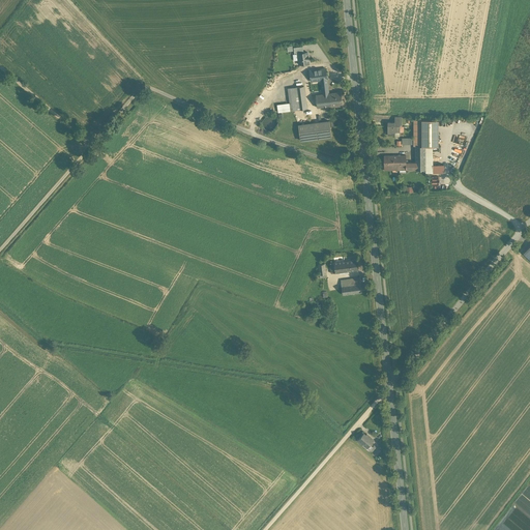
[(297,54),(298,59),(299,64),(310,63),(307,52),(304,53),(297,54)]
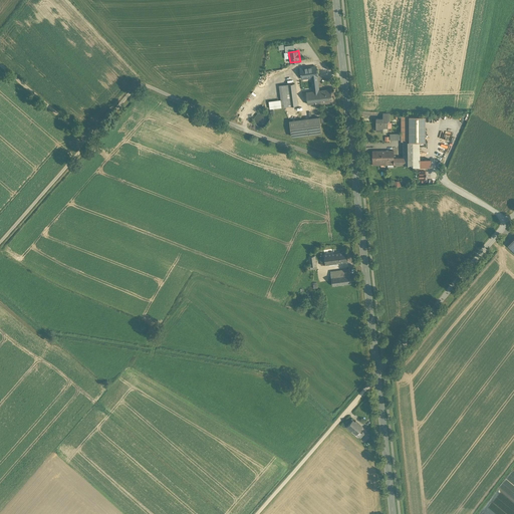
[(316,66),(300,68),(302,78),(311,77),(317,76),(316,66)]
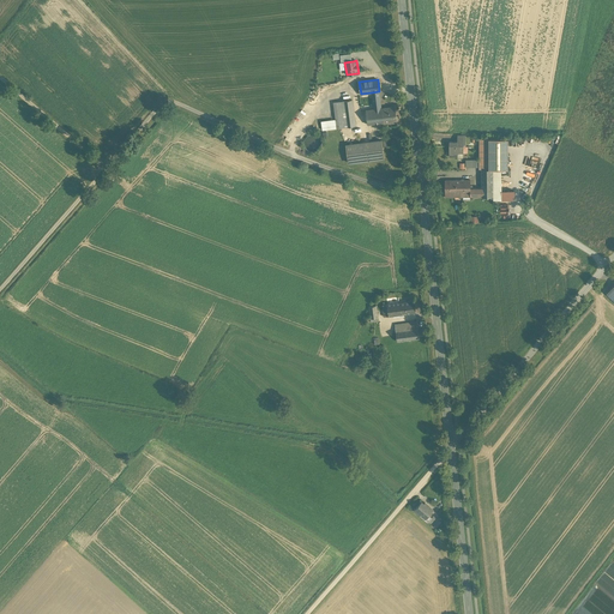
[(351,100),(343,101),(345,121),(355,120),(351,100)]
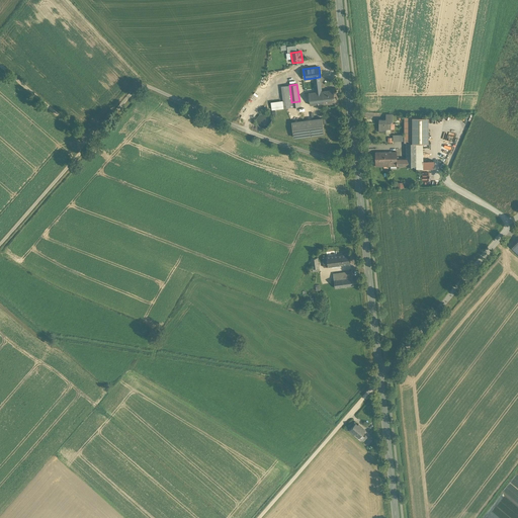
[(289,85),(281,86),(283,100),(284,108),(292,107),(291,102),(289,85)]
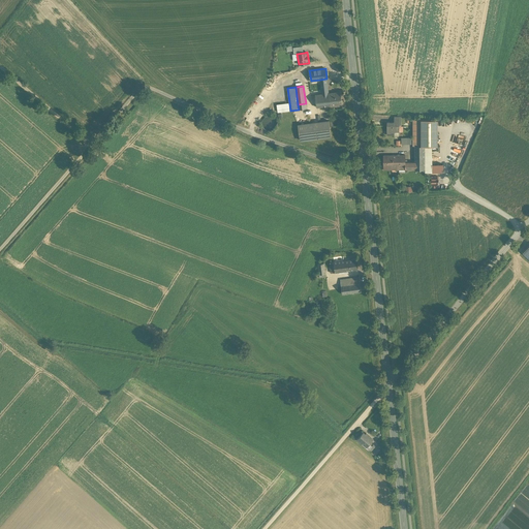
[(340,91),(329,93),(331,105),(342,103),(340,91)]
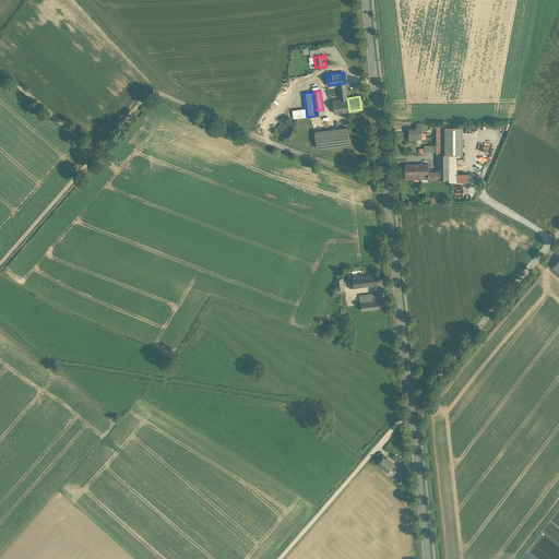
[(341,99),(333,99),(334,113),(349,111),(347,98),(341,99)]
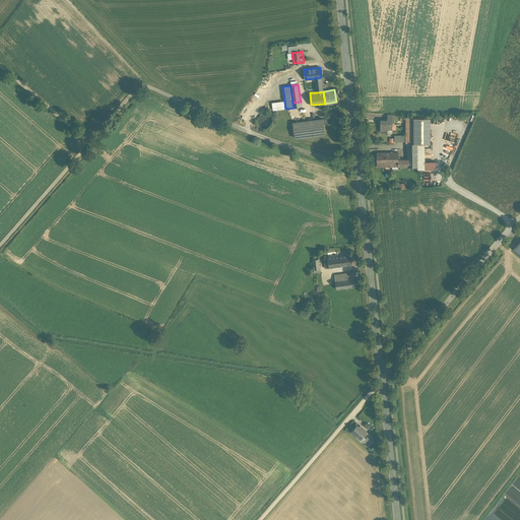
[(284,101),(272,103),(273,110),(285,109),(284,101)]
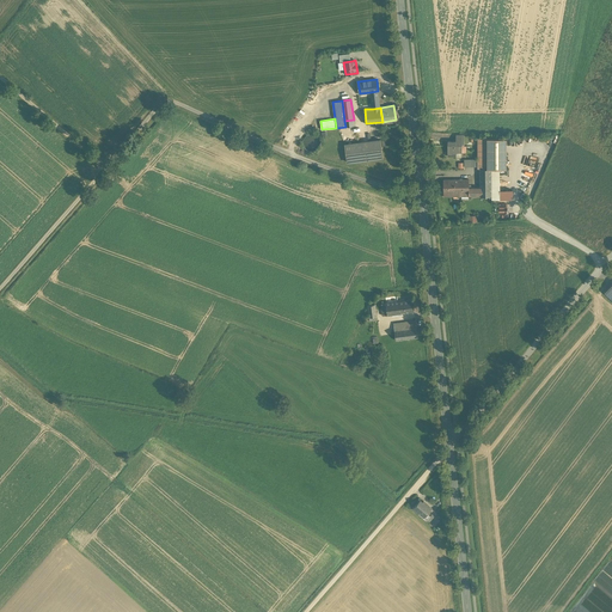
[(319,146),(320,142),(319,139),(318,136),(314,135),(312,134),(308,135),(306,136),(304,140),(303,142),(304,146),(306,148),(308,151),(312,152),(316,151),(318,148),(319,146)]
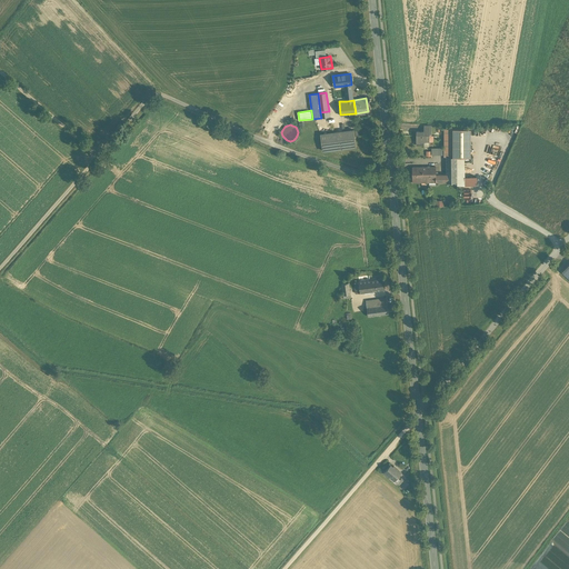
[(423,131),(417,131),(416,141),(429,141),(429,133),(431,133),(431,126),(425,126),(423,131)]
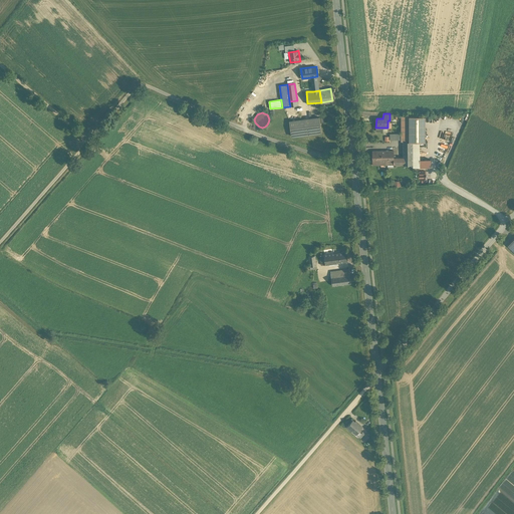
[(425,115),(401,115),(401,142),(403,142),(413,142),(420,142),(425,142),(425,115)]
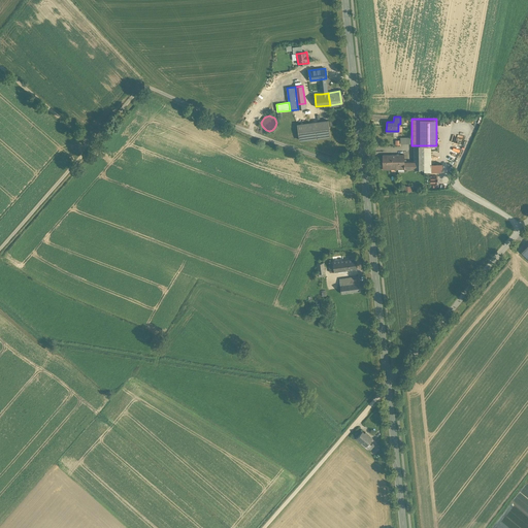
[(328,121),(297,124),(299,139),(330,135),(329,126),(328,121)]
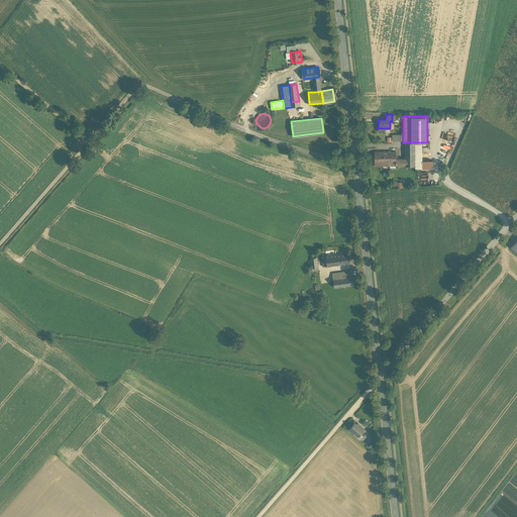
[(415,142),(405,142),(405,159),(406,166),(415,166),(415,142)]
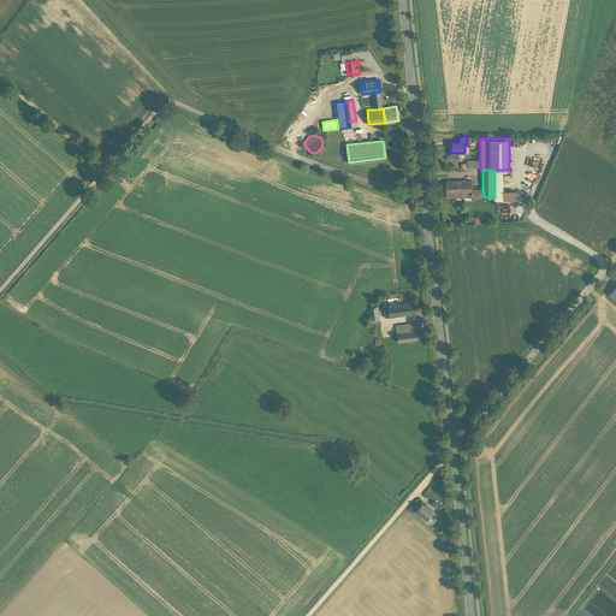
[(503,170),(495,170),(495,197),(499,197),(499,201),(516,200),(516,191),(503,191),(503,170)]
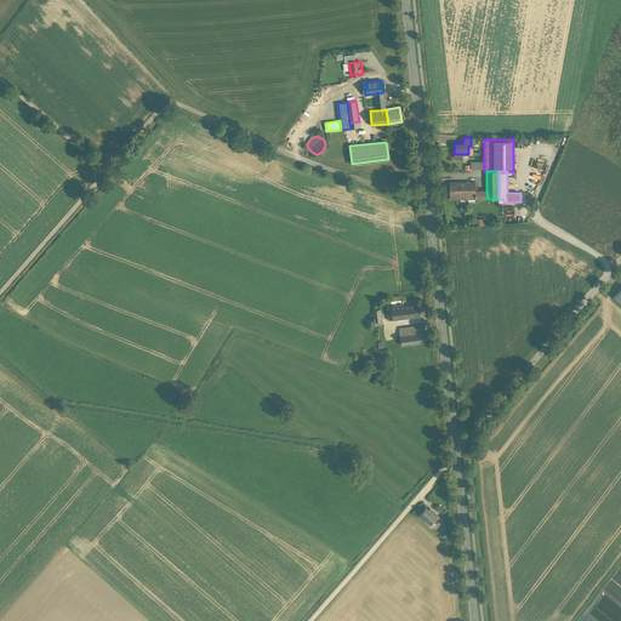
[(461,182),(450,182),(450,195),(461,195),(461,182)]
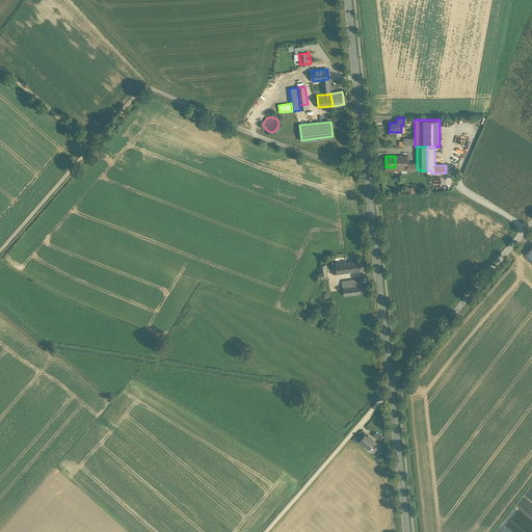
[(407,163),(407,156),(395,156),(395,167),(395,170),(418,170),(417,163),(407,163)]
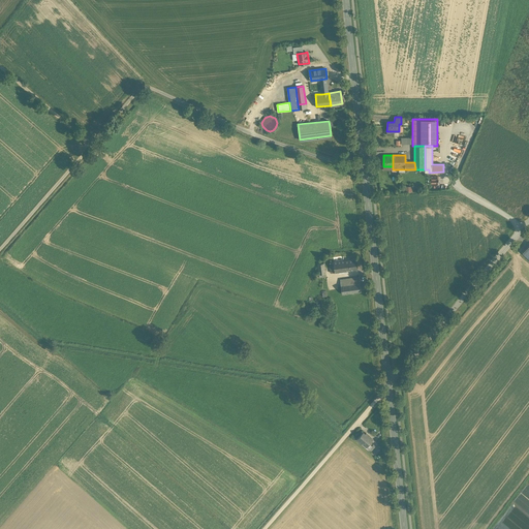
[(356,258),(349,259),(350,270),(359,269),(356,258)]
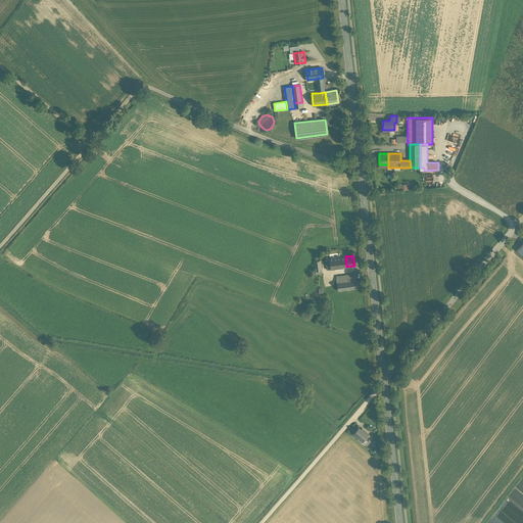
[(345,256),(326,259),(327,270),(346,267),(345,256)]
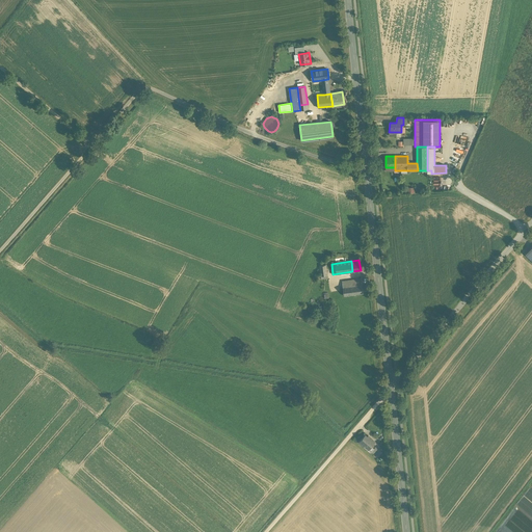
[(326,264),(319,265),(321,275),(327,274),(326,264)]
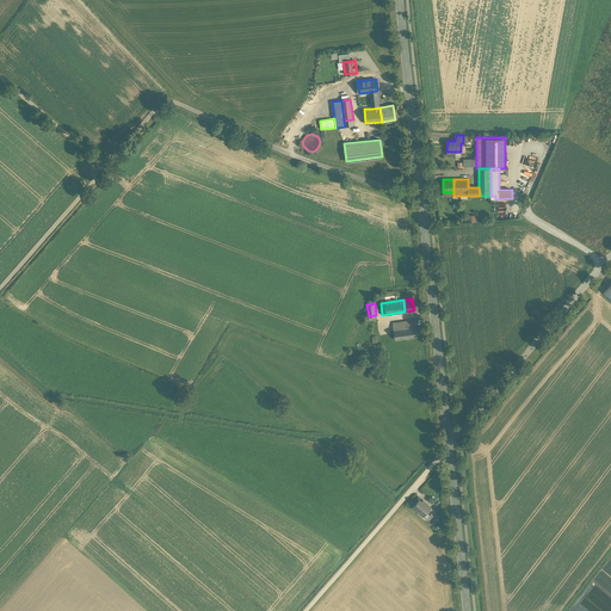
[(415,326),(394,329),(395,340),(417,337),(415,326)]
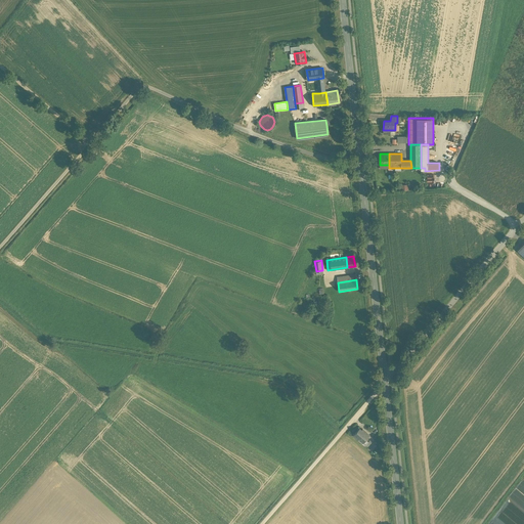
[(366,434),(359,428),(354,434),(361,441),(364,437),(366,434)]
